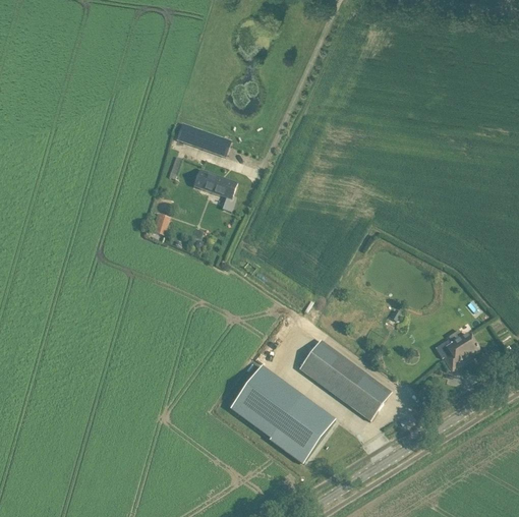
[(176,134),(176,137),(215,152),(224,155),(226,150),(228,145),(230,139),(220,135),(181,121),(176,134)]
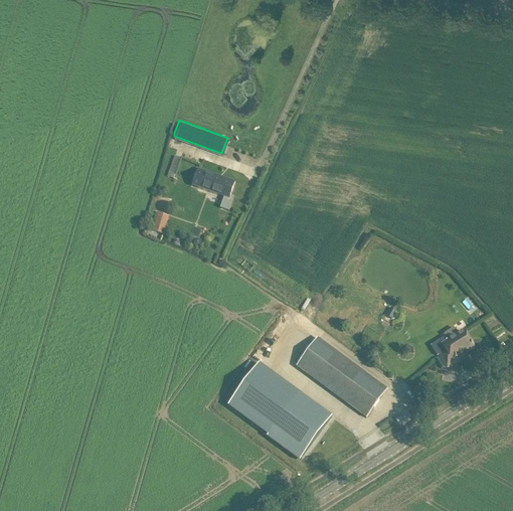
[(165,173),(172,175),(179,155),(172,153),(165,173)]
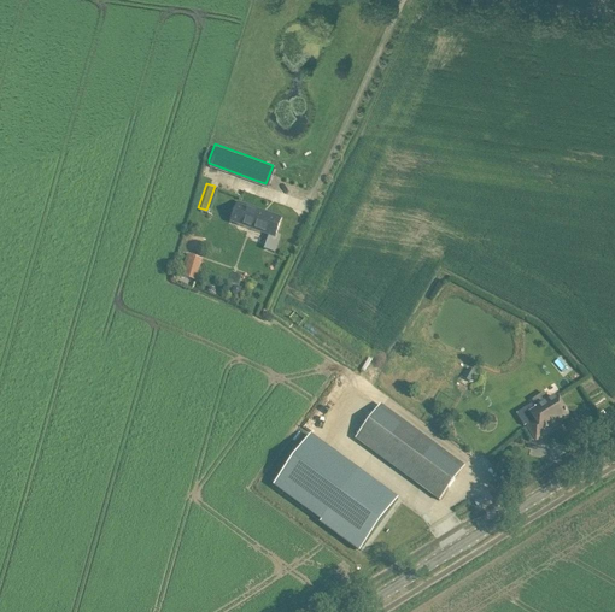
[(230,210),(228,218),(265,231),(262,245),(262,246),(270,248),(271,249),(277,233),(277,231),(274,230),(280,213),(263,207),(258,206),(235,198),(234,198),(230,210)]
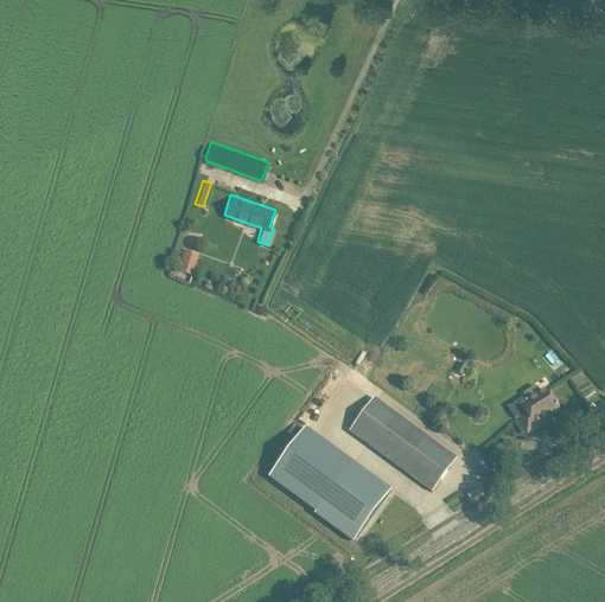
[(176,267),(190,271),(196,251),(182,247),(176,267)]
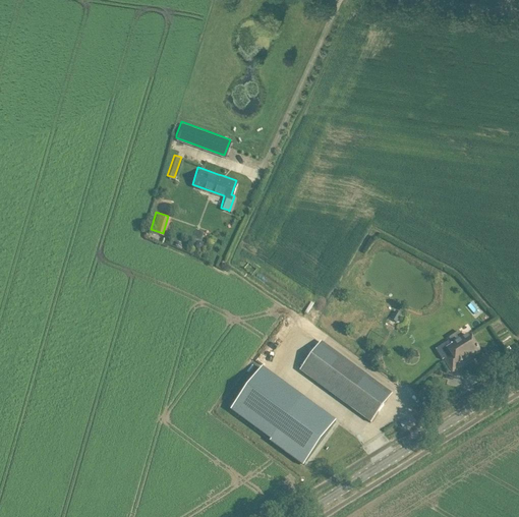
[(448,336),(434,346),(441,356),(442,356),(443,355),(443,356),(445,359),(450,367),(464,359),(462,356),(468,353),(476,347),(471,339),(467,332),(452,342),(450,339),(448,336)]
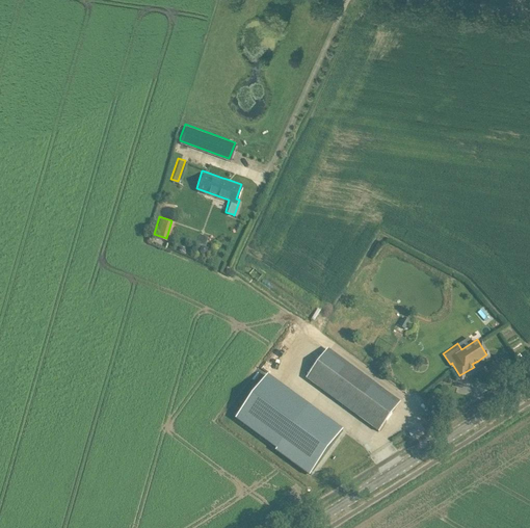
[(398,399),(326,345),(305,375),(376,428),(398,399)]
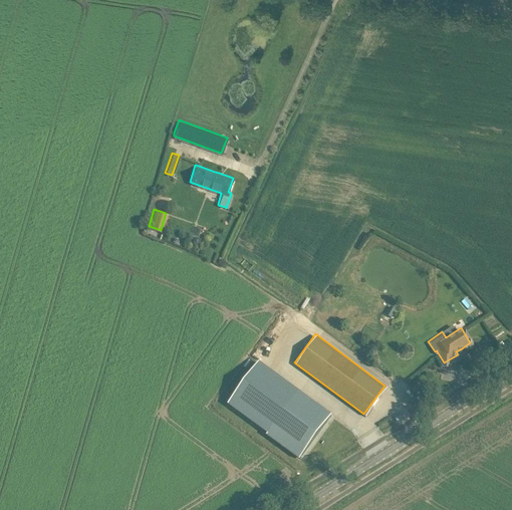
[(256,359),(225,402),(265,431),(298,455),(329,413),(296,389),(256,359)]
